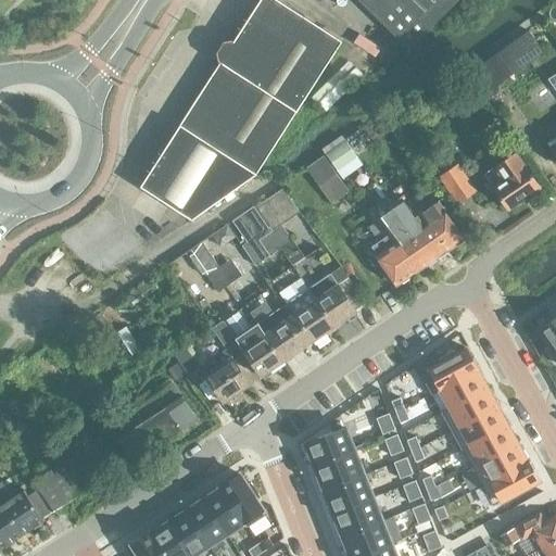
[(256,175),(342,41),(278,0),(263,0),(236,43),(231,40),(224,42),(217,53),(218,61),(223,64),(142,187),(192,219),(256,175)]
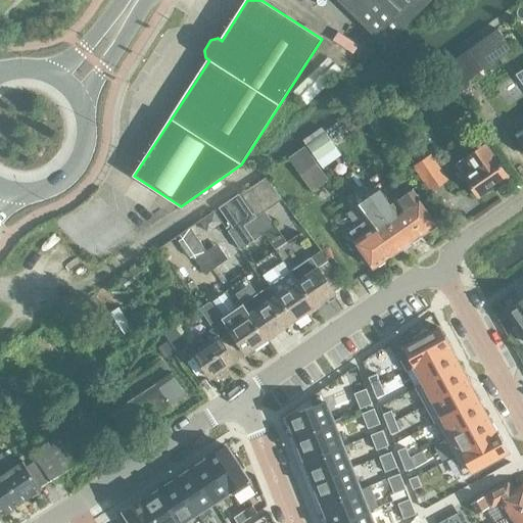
[(427,0),(340,0),(385,44),(427,0)]
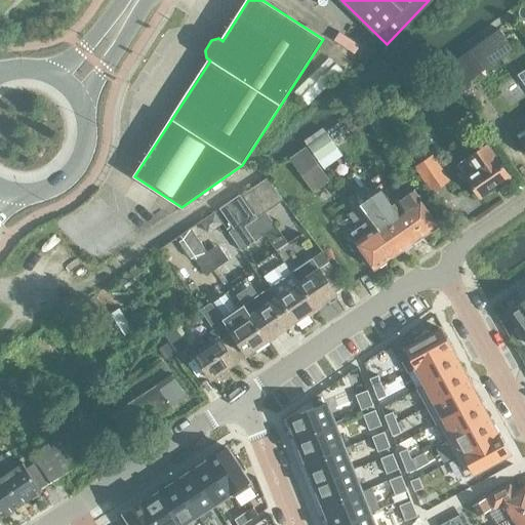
[(481,73),(478,69),(511,45),(499,30),(446,68),(460,87),(481,73)]
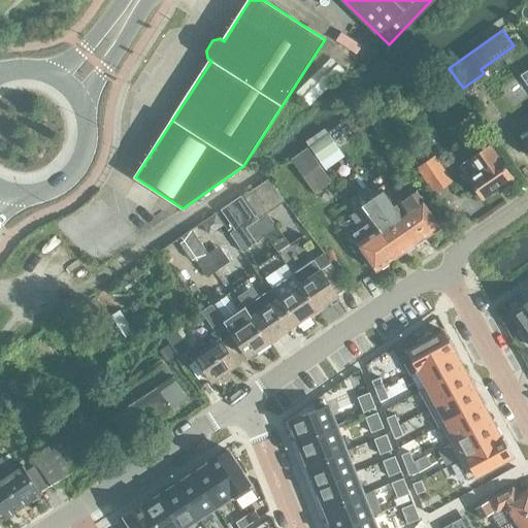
[(326,129),(306,142),(321,163),(340,150),(326,129)]
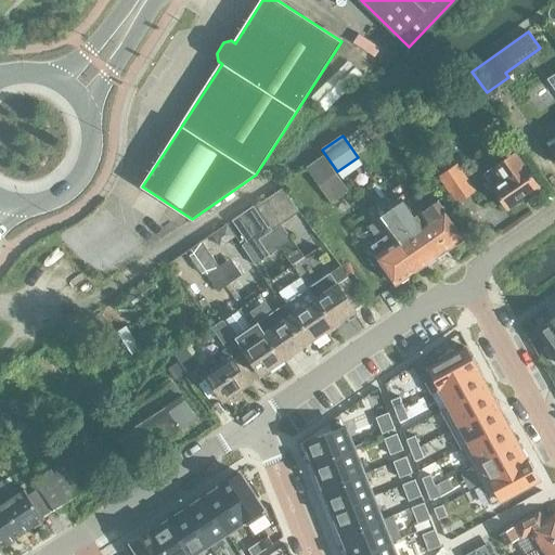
[(525,167),(523,168),(514,154),(495,166),(505,180),(493,189),(507,208),(538,186),(525,167)]
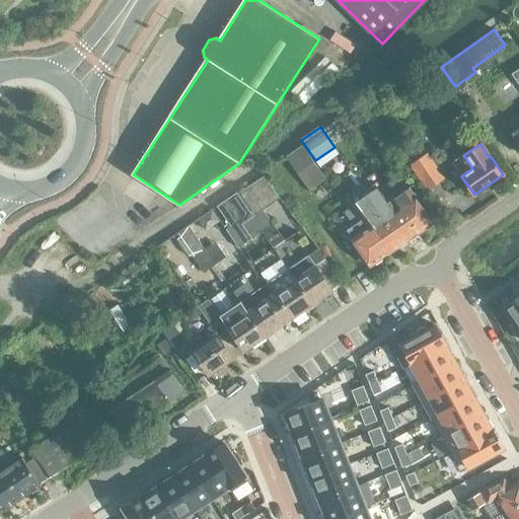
[(303,146),(288,156),(311,190),(326,179),(303,146)]
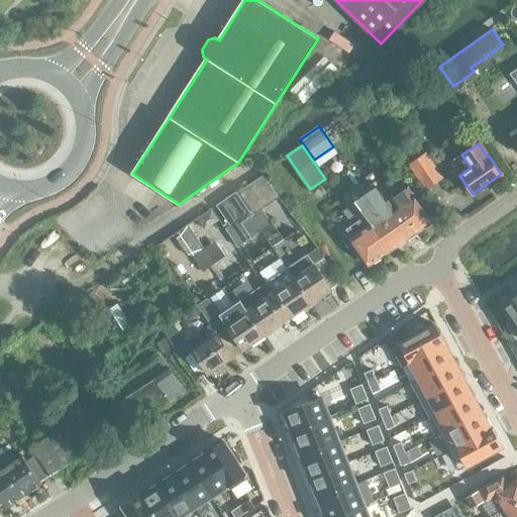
[(442,178),(426,154),(410,166),(425,189),(442,178)]
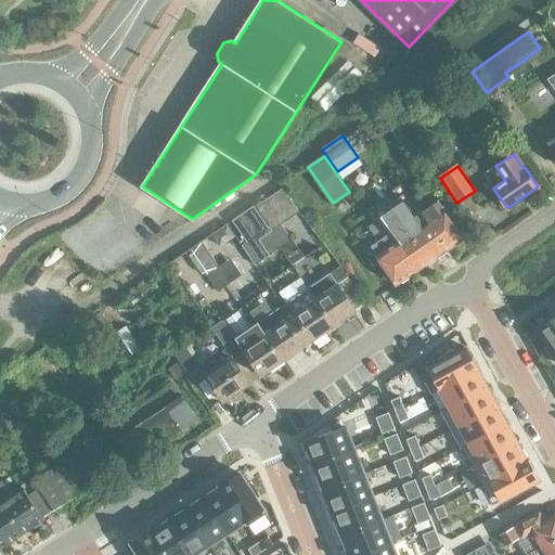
[(269,228),(271,232),(270,233),(281,248),(293,240),(282,224),(299,213),(283,189),(256,207),(269,228)]
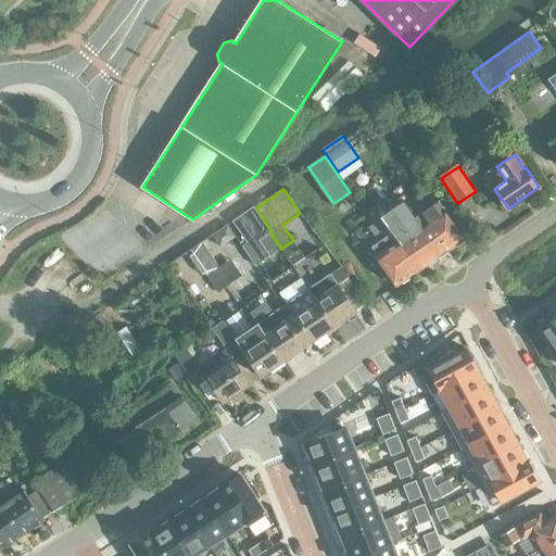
[(412,232),(394,209),(388,198),(374,207),(381,219),(392,235),(405,253),(401,256),(413,275),(431,262),(412,232)]
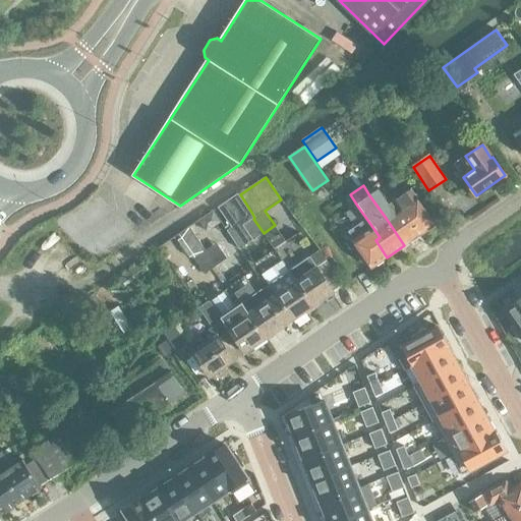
[(416,196),(411,189),(398,198),(389,185),(381,191),(390,205),(394,201),(405,220),(410,217),(421,233),(436,224),(416,196)]
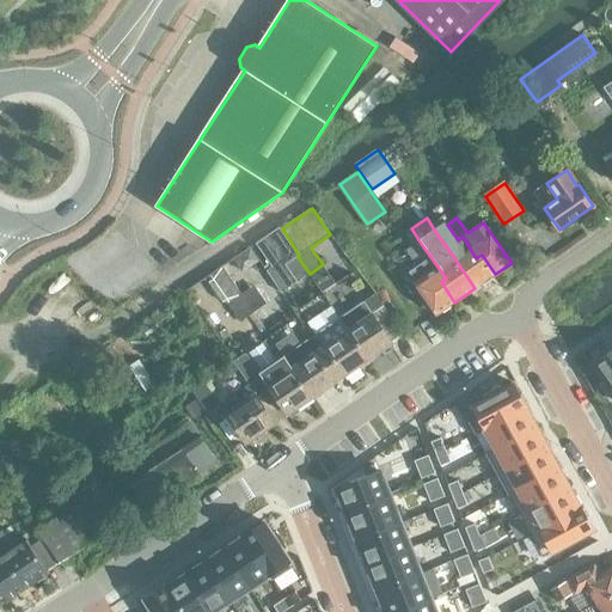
[(495,274),(482,255),(476,258),(463,237),(458,240),(447,225),(446,222),(434,230),(453,256),(475,288),(495,274)]
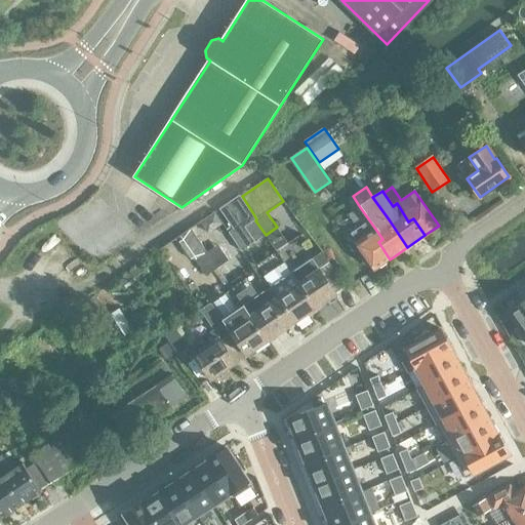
[(256,219),(254,215),(240,195),(219,209),(234,229),(229,233),(242,251),(266,235),(255,220),(256,219)]
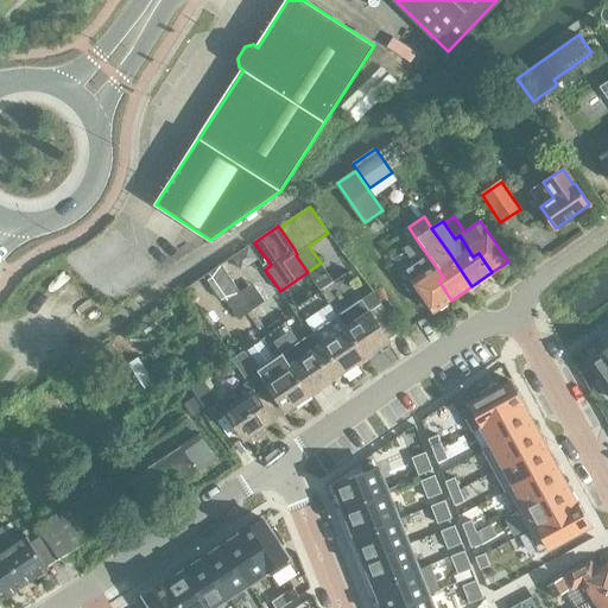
[(451,301),(438,280),(443,277),(429,257),(417,240),(405,249),(416,265),(409,270),(415,278),(413,279),(435,311),(451,301)]
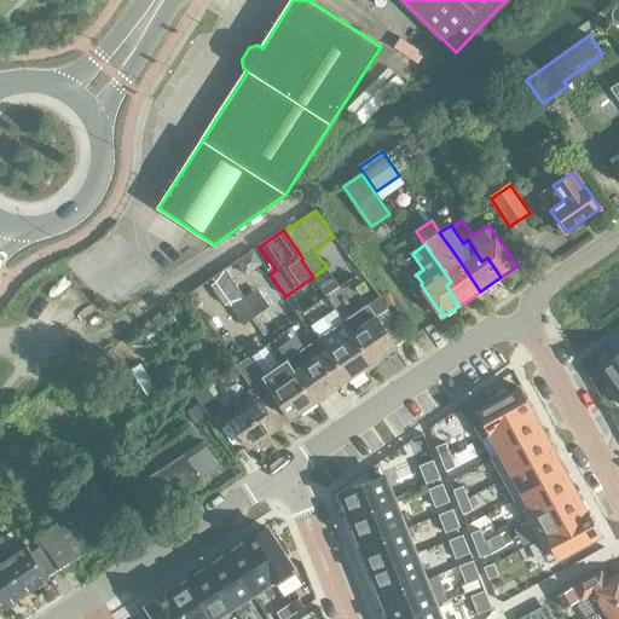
[(258,289),(244,299),(256,316),(270,307),(258,289)]
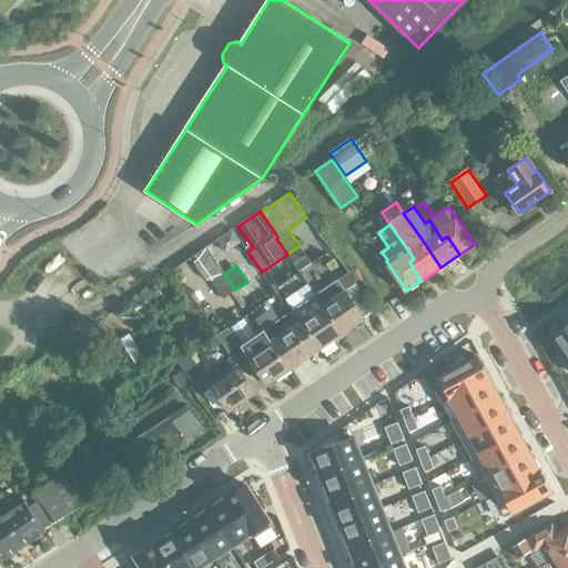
[(348,273),(338,280),(315,295),(342,334),(364,317),(363,316),(373,310),(348,273)]
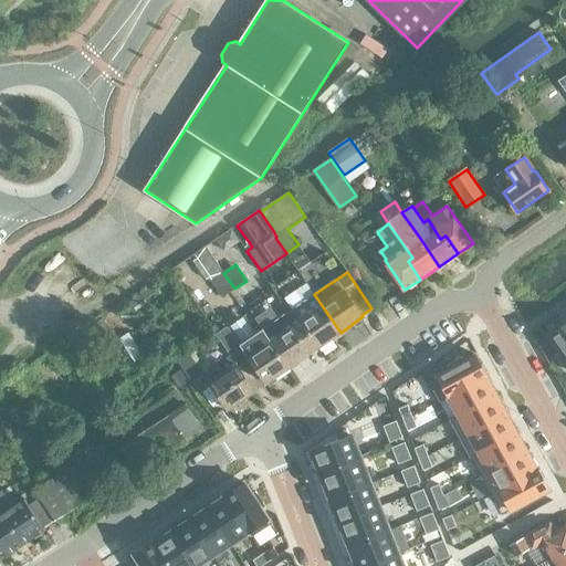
[(234,289),(223,273),(211,281),(222,296),(234,289)]
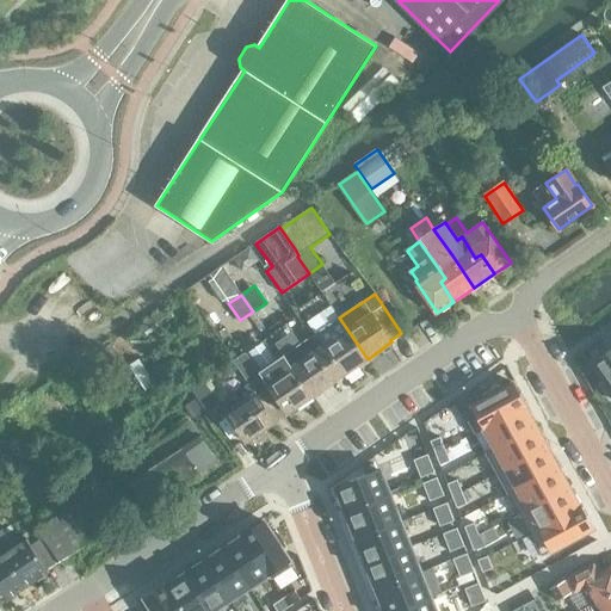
[(167,307),(140,326),(147,335),(174,316),(167,307)]
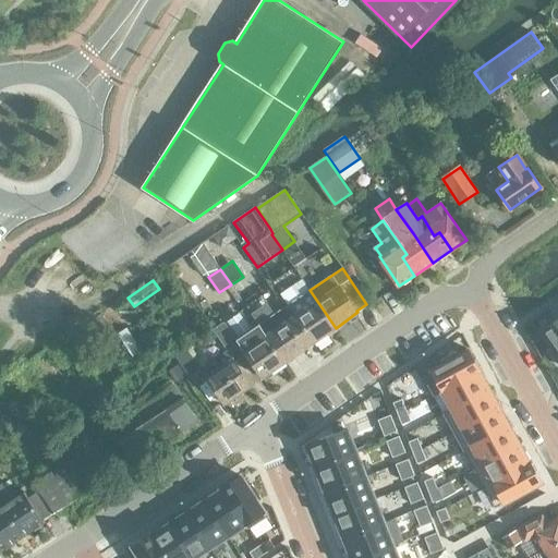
[(310,346),(336,328),(310,290),(288,305),(295,316),(292,318),(310,346)]
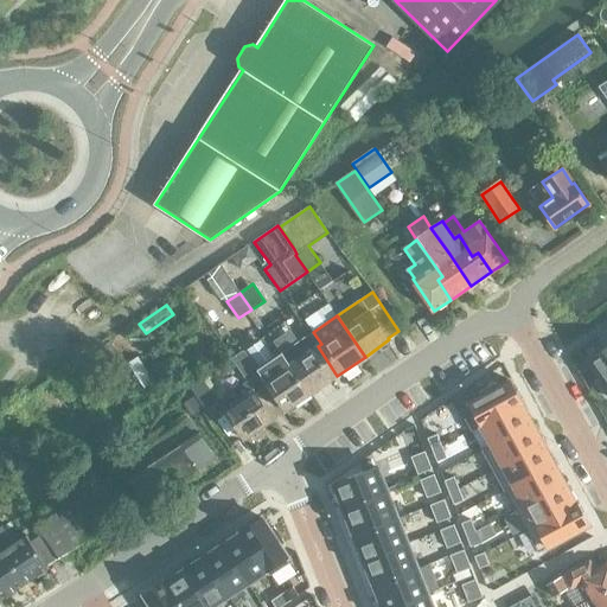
[(139,330),(116,346),(128,363),(151,346),(139,330)]
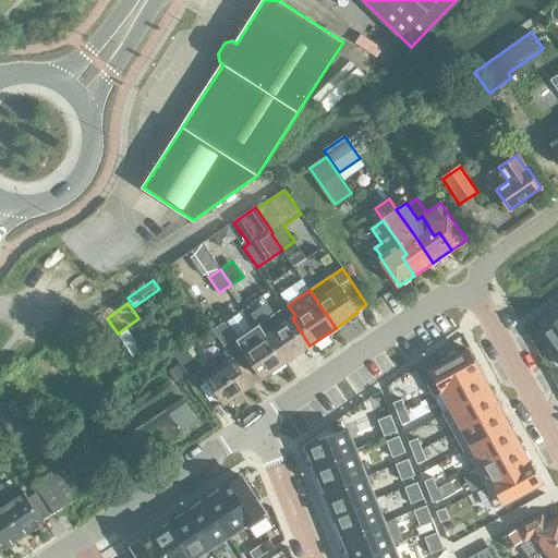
[(284,362),(307,347),(310,346),(292,318),(289,320),(281,310),(259,325),(284,362)]
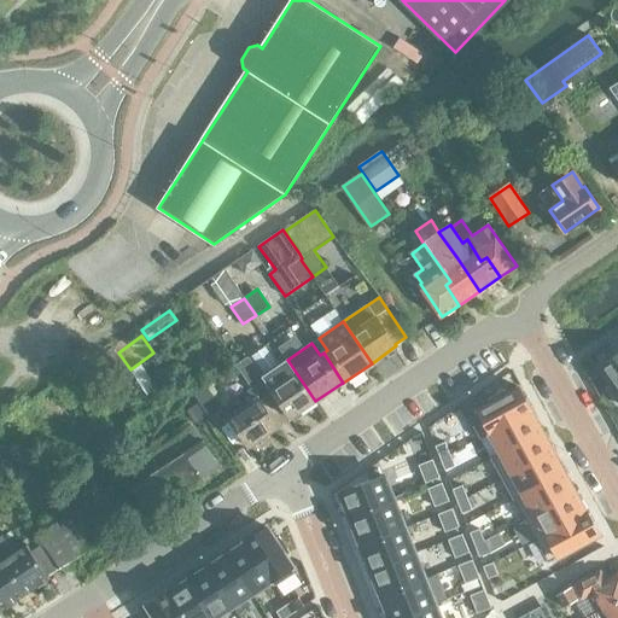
[(617,355),(601,367),(616,388),(612,390),(617,398),(617,355)]
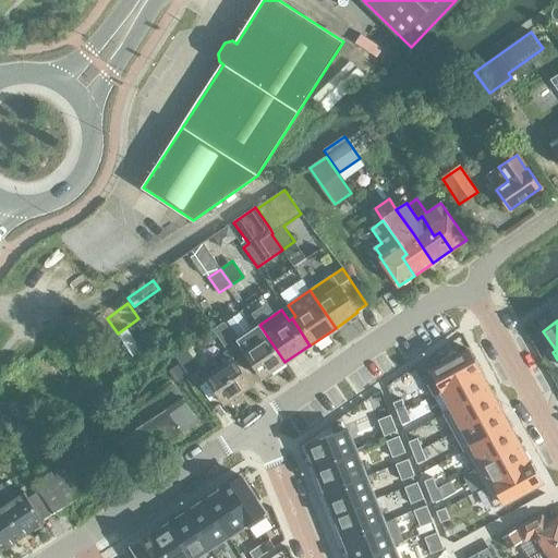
[(262,378),(284,362),(259,325),(237,341),(225,323),(214,329),(229,351),(239,344),(262,378)]
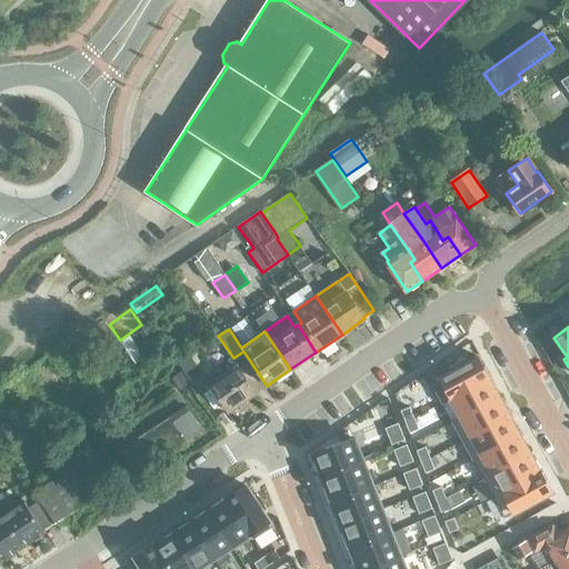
[(195,385),(206,377),(190,355),(179,362),(185,370),(192,381),(195,385)]
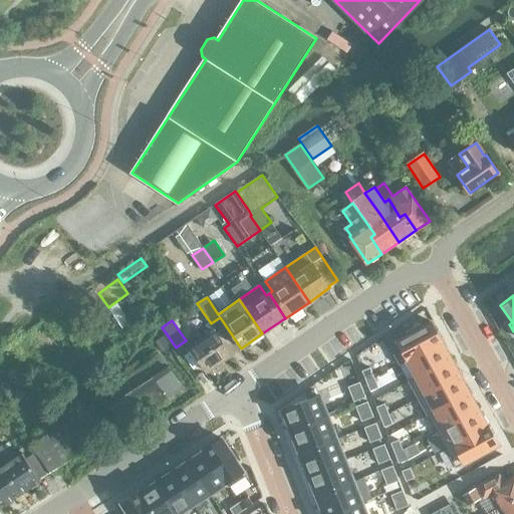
[(407,335),(389,345),(400,365),(408,360),(441,341),(442,342),(443,341),(432,322),(422,327),(420,324),(406,332),(407,335)]
